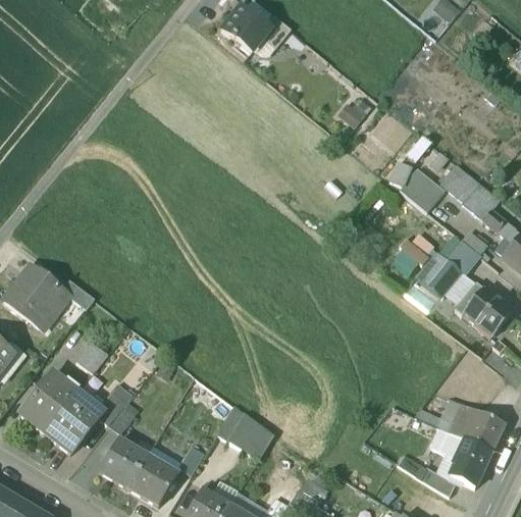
[(266,22),(243,4),(223,29),(236,39),(236,38),(253,52),(264,38),(271,30),(272,28),(266,22)]
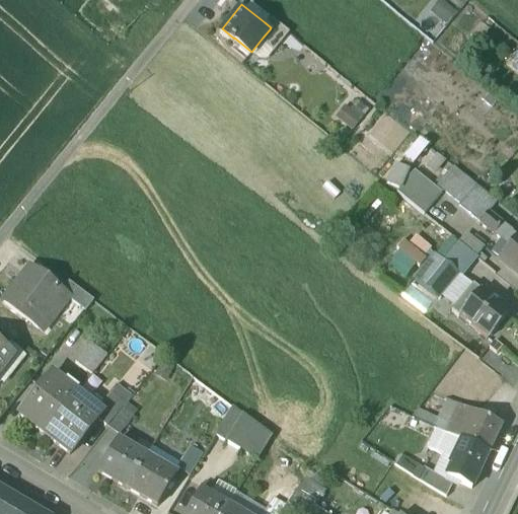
[(289,30),(270,15),(265,22),(271,27),(270,29),(282,40),(289,30)]
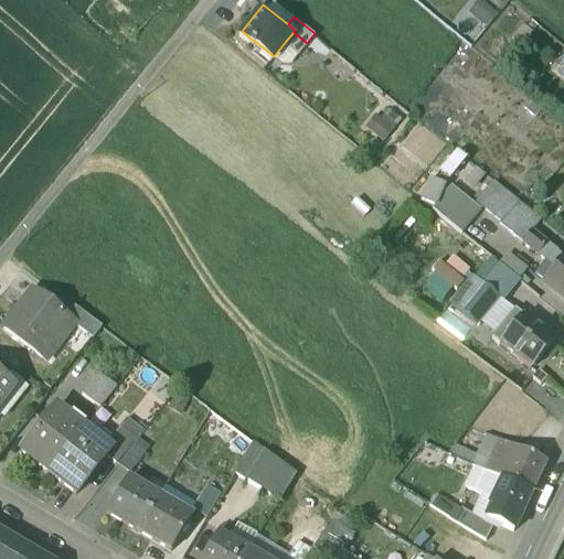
[(531,29),(523,22),(513,35),(521,41),(531,29)]
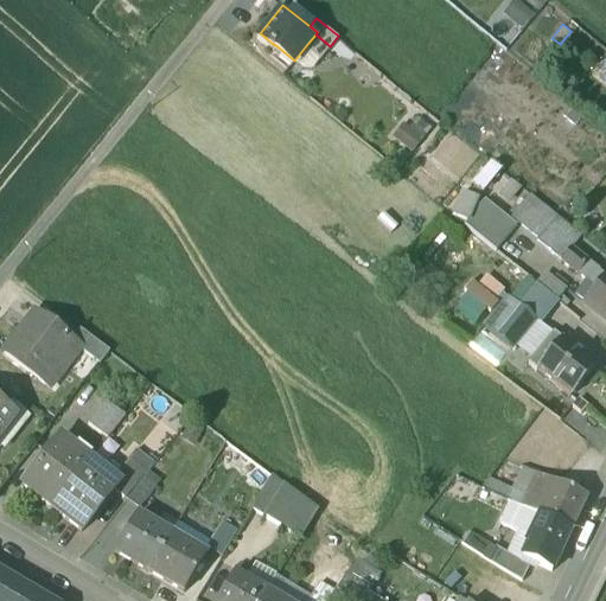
[(330,46),(316,34),(307,44),(321,56),(330,46)]
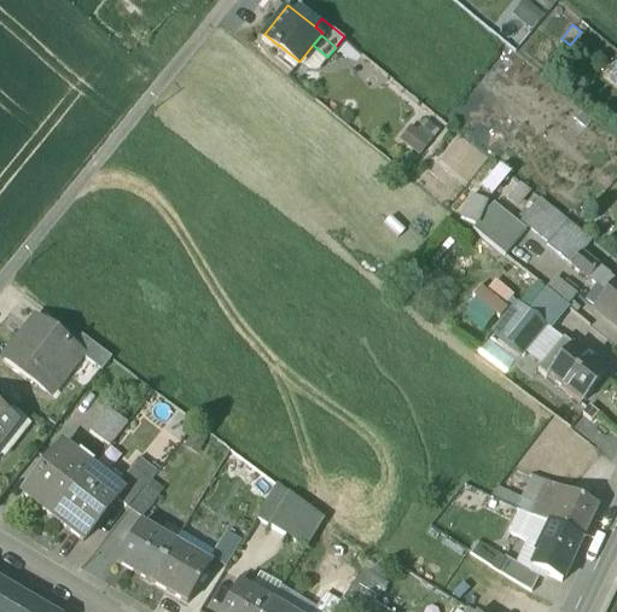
[(500,164),(483,185),(492,191),(508,170),(500,164)]
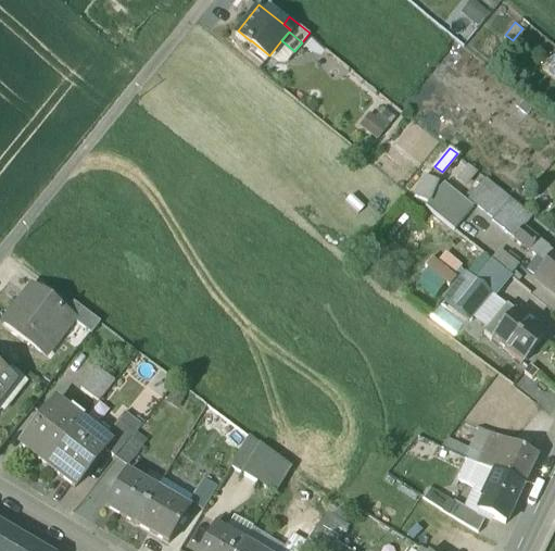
[(436,180),(423,176),(415,195),(427,200),(436,180)]
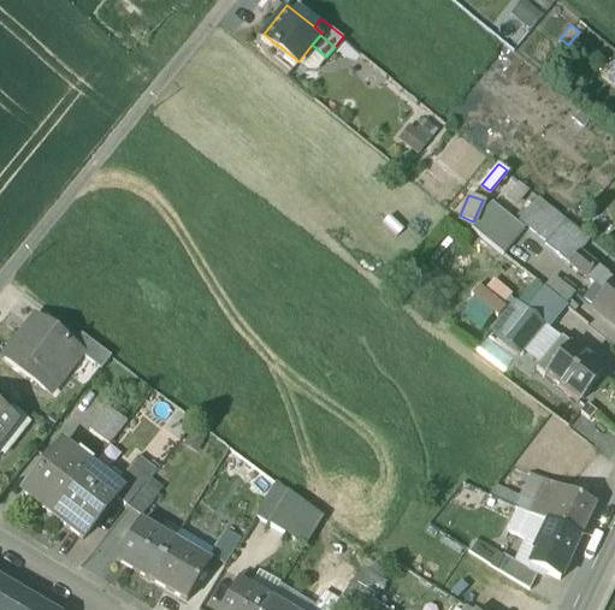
[(590,237),(538,196),(520,217),(548,238),(545,241),(569,260),(579,249),(590,237)]
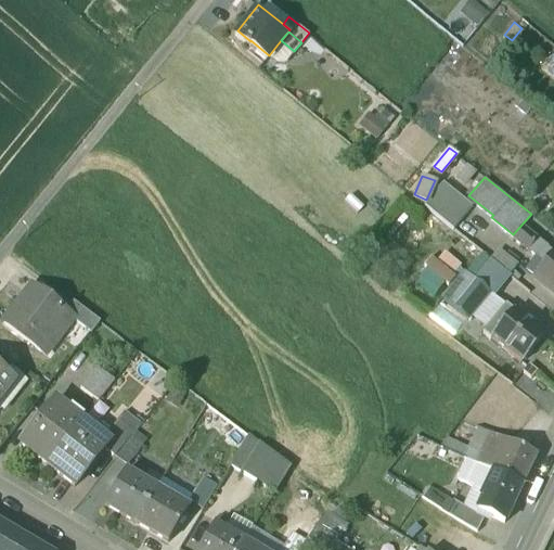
[(473,203),(443,179),(425,203),(453,227),(473,203)]
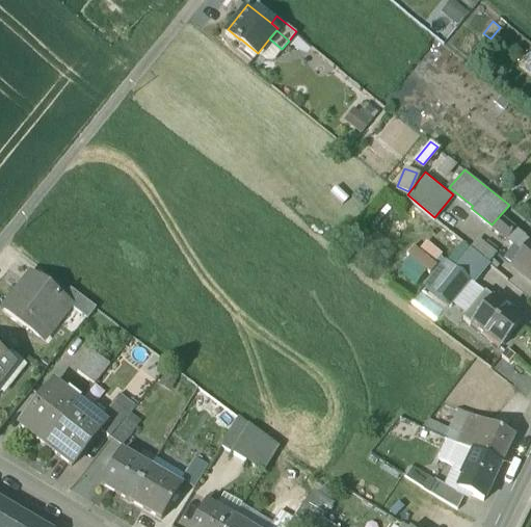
[(530,239),(500,215),(492,225),(492,226),(523,251),(530,241),(530,239)]
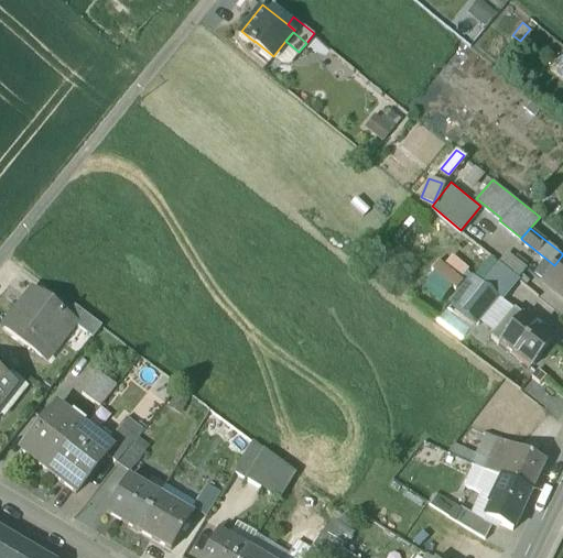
[(510,252),(502,263),(517,275),(526,265),(510,252)]
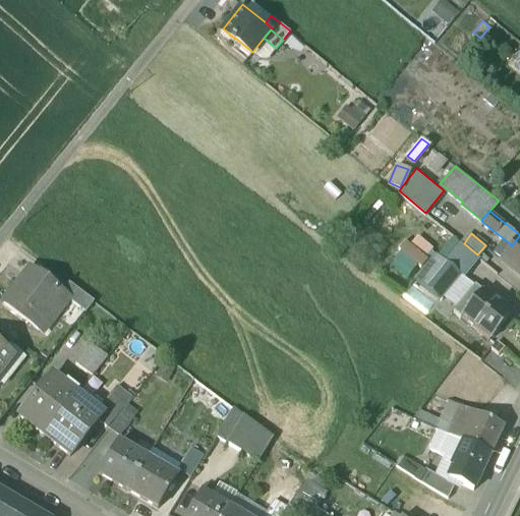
[(512,245),(502,258),(519,272),(519,236),(512,245)]
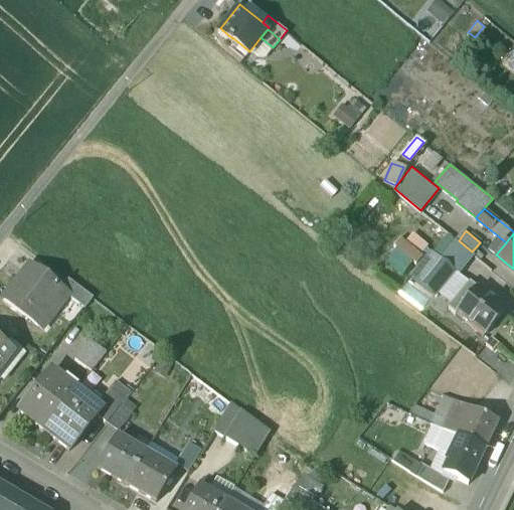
[(389,246),(401,267),(418,256),(407,235),(389,246)]
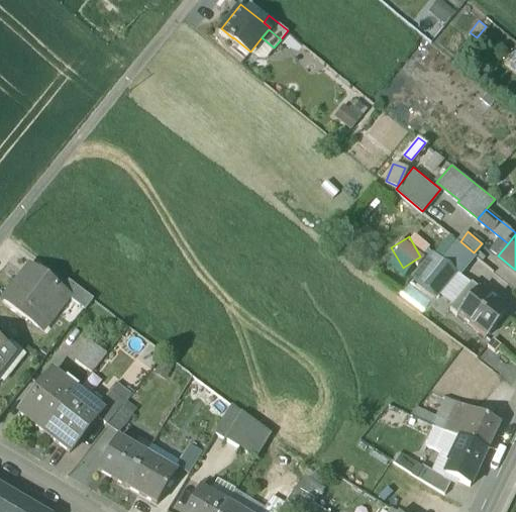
[(460,241),(456,238),(447,248),(466,264),(474,252),(460,241)]
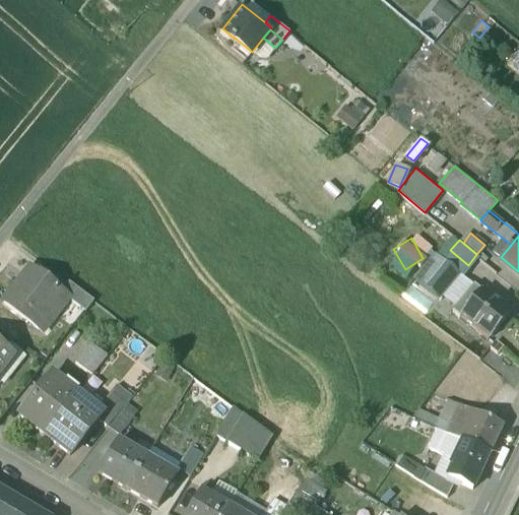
[(446,258),(426,282),(439,294),(460,269),(446,258)]
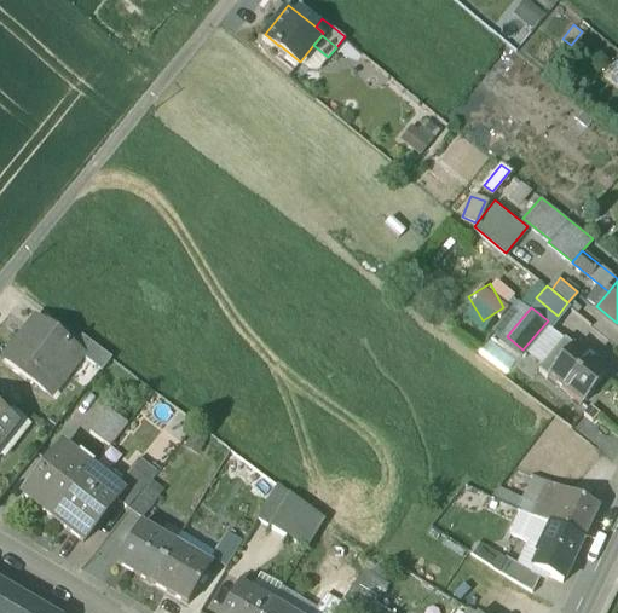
[(39,314),(6,357),(53,392),(85,353),(86,352),(86,351),(75,342),(39,314)]
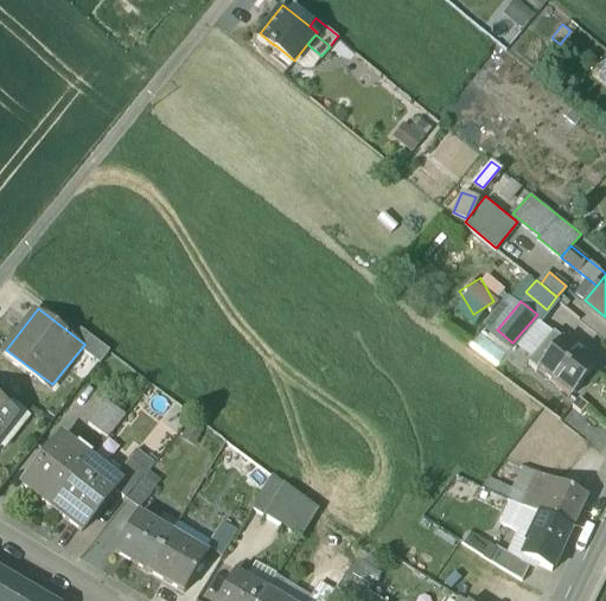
[(114,347),(82,324),(74,336),(84,344),(84,345),(83,346),(103,360),(114,347)]
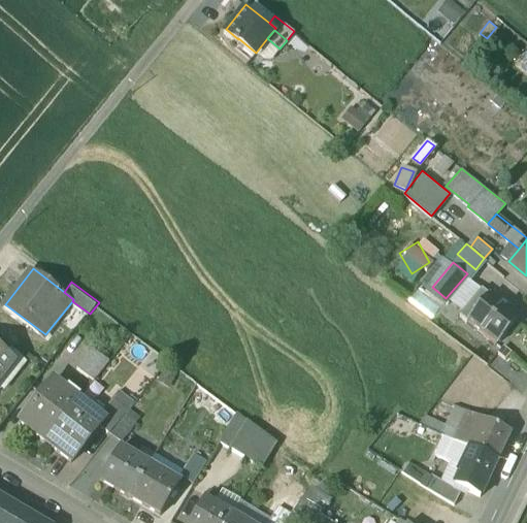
[(489,293),(482,287),(474,295),(461,313),(497,341),(518,316),(489,293)]
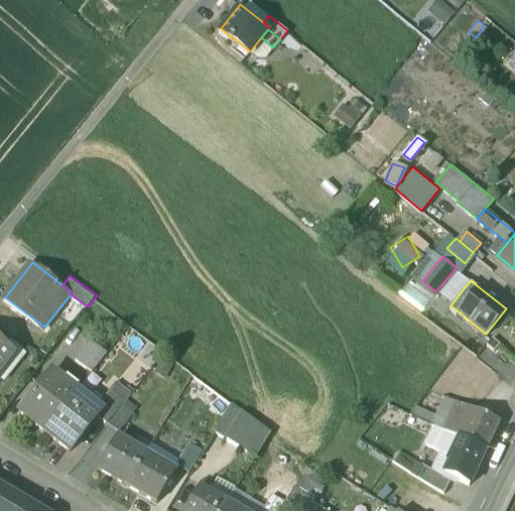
[(14,334),(0,322),(0,339),(6,344),(14,334)]
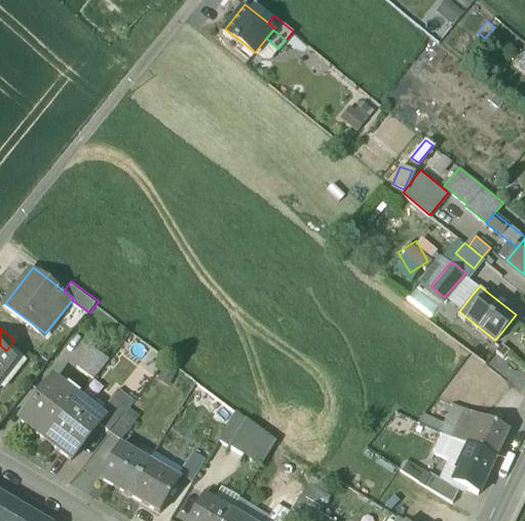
[(96,343),(80,363),(96,376),(112,357),(96,343)]
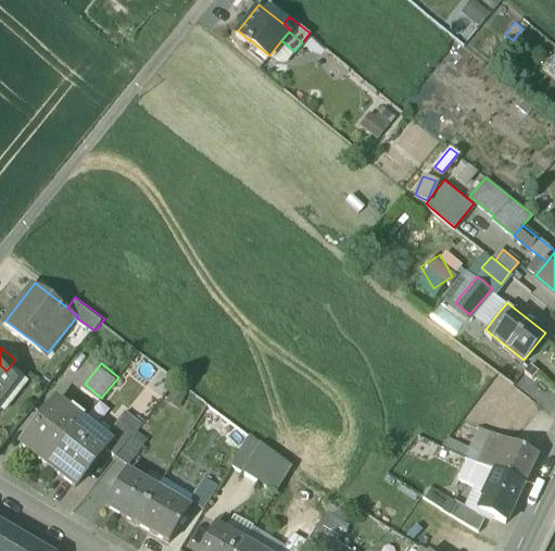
[(7,371),(0,365),(0,400),(16,379),(7,371)]
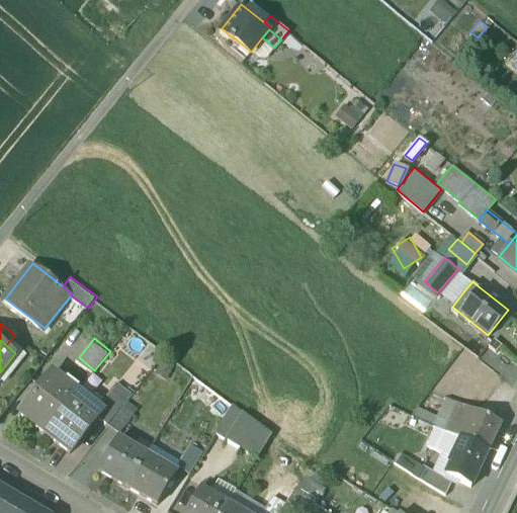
[(79,389),(55,368),(22,409),(47,429),(79,390),(79,389)]
